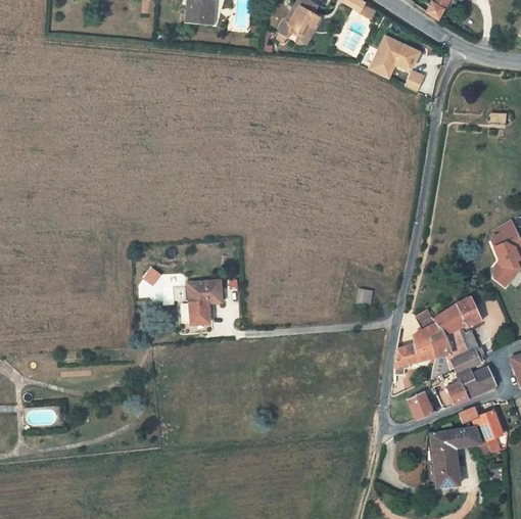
[(186,0),(184,24),(212,27),(215,4),(218,4),(218,0),(186,0)]
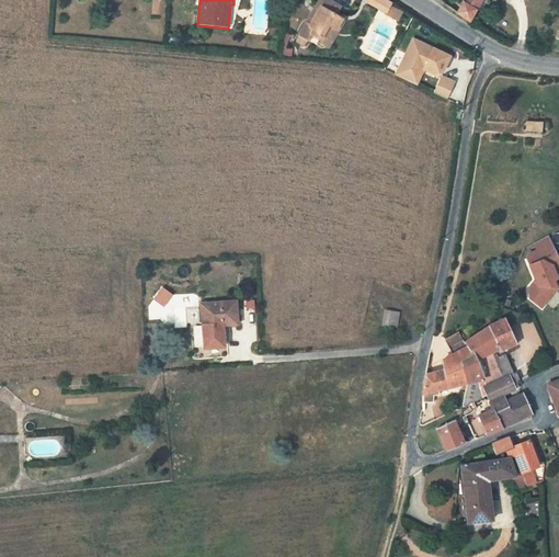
[(481,0),(472,20),(485,26),(499,0),(481,0)]
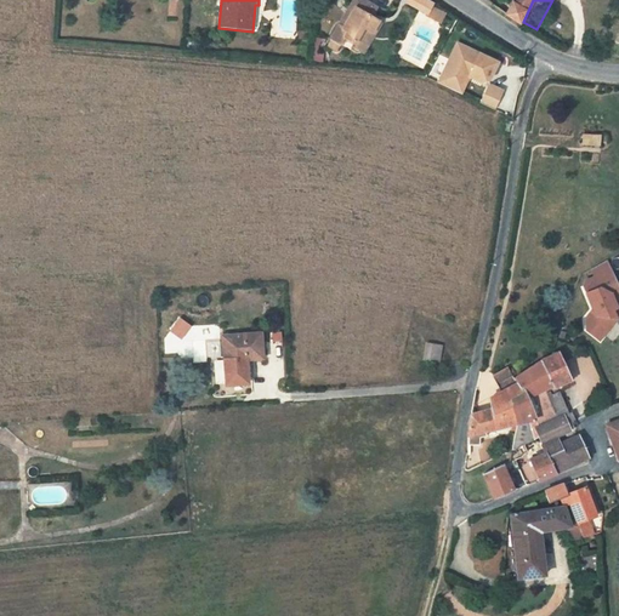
[(376,17),(358,6),(350,20),(355,22),(345,38),(341,36),(333,51),(344,56),(347,49),(356,52),(363,41),(372,46),(379,29),(372,26),(376,17)]
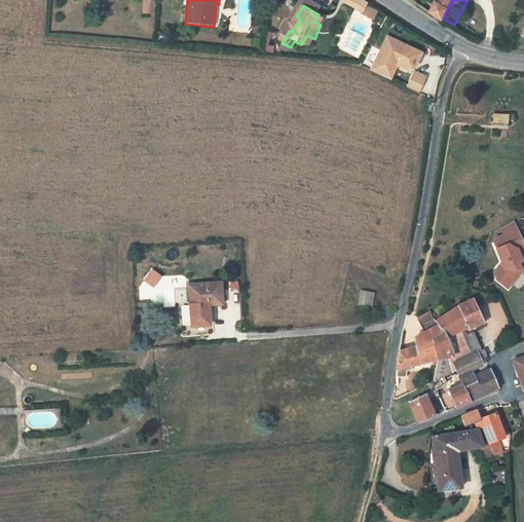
[(376,23),(368,17),(365,24),(373,29),(376,23)]
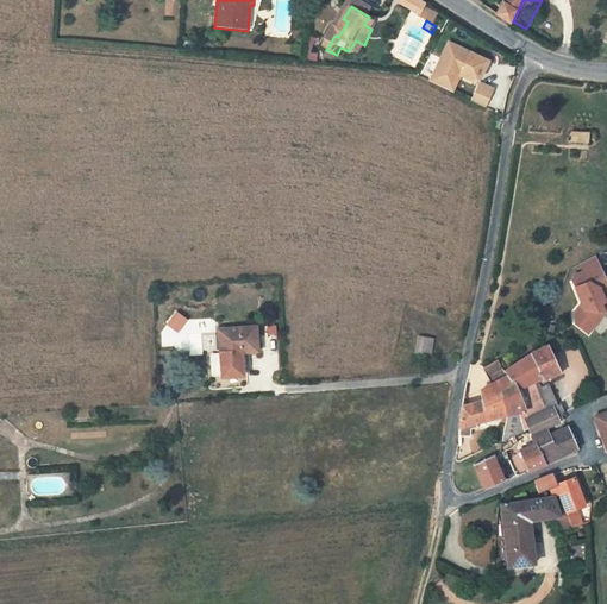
[(367,48),(364,45),(356,41),(349,51),(346,58),(357,63),(367,48)]
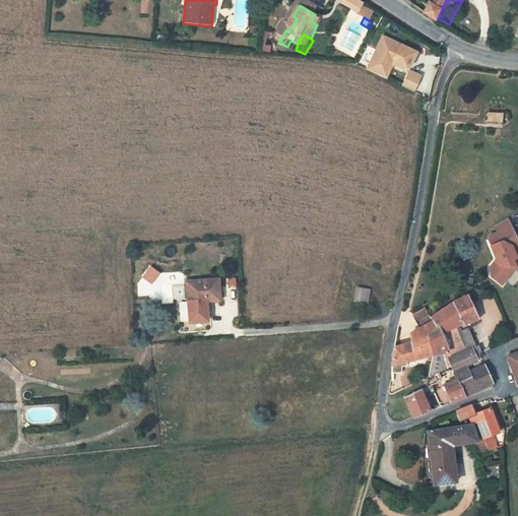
[(409,74),(413,59),(379,48),(368,82),(379,86),(383,74),(387,71),(391,73),(402,77),(409,74)]
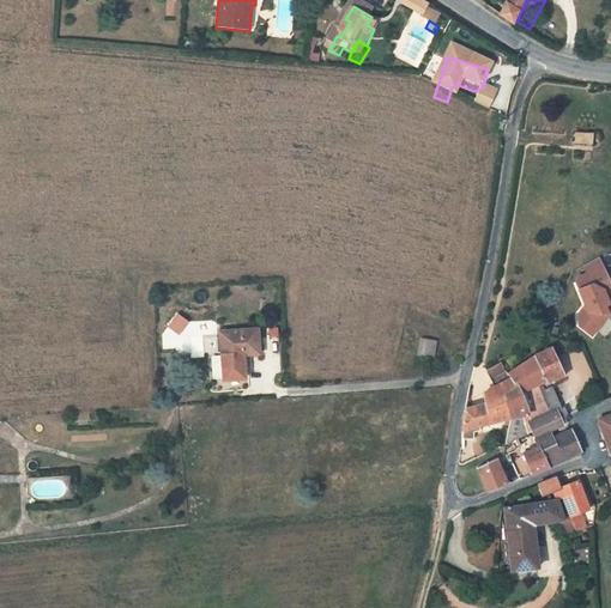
[(452,87),(447,102),(457,105),(461,86),(457,84),(452,87)]
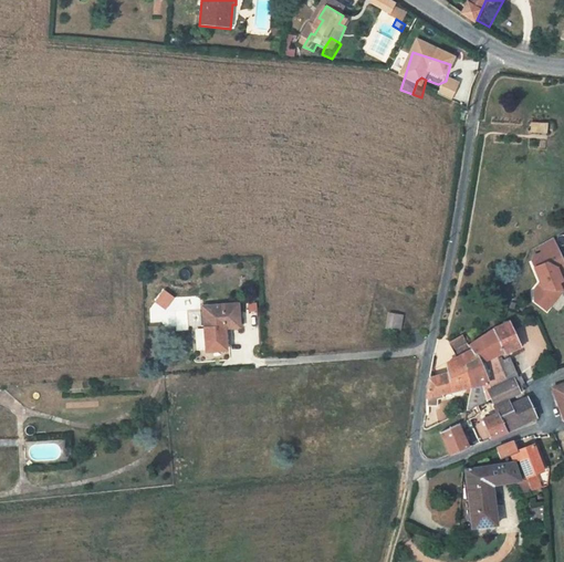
[(445,87),(439,103),(453,107),(460,91),(448,86),(445,87)]
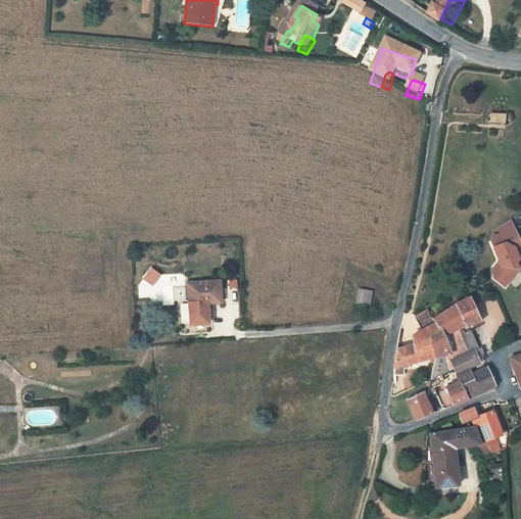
[(512,116),(498,114),(496,124),(511,126),(512,116)]
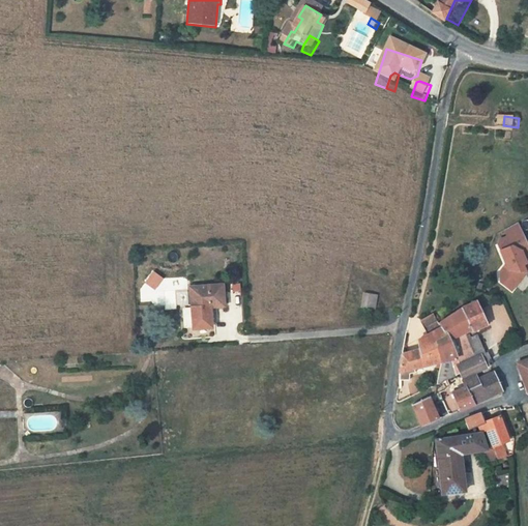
[(527,237),(519,216),(505,224),(508,231),(500,235),(498,238),(507,259),(501,267),(501,276),(514,285),(526,267),(524,264),(523,260),(526,258),(524,252),(527,250),(527,237)]
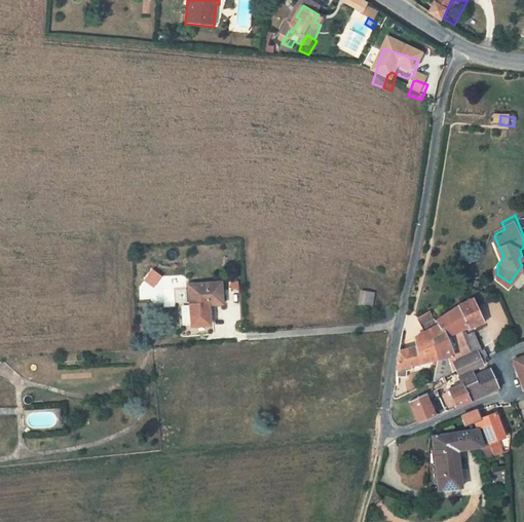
[(216,280),(185,281),(184,297),(202,296),(203,299),(217,298),(216,280)]
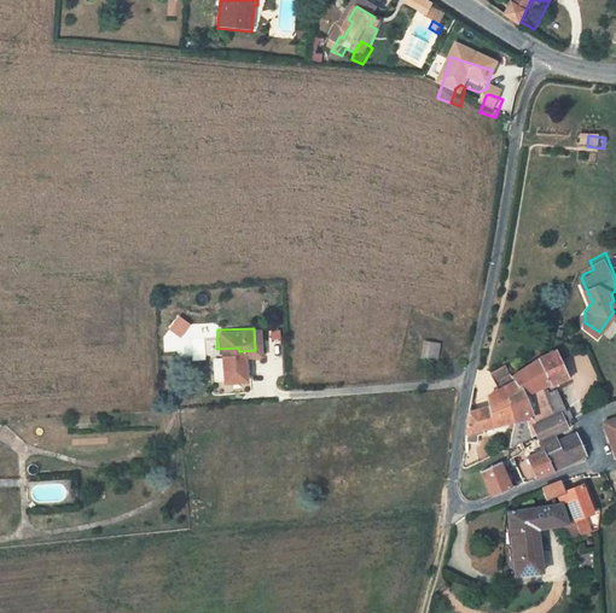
[(425,345),(416,344),(412,360),(423,361),(425,345)]
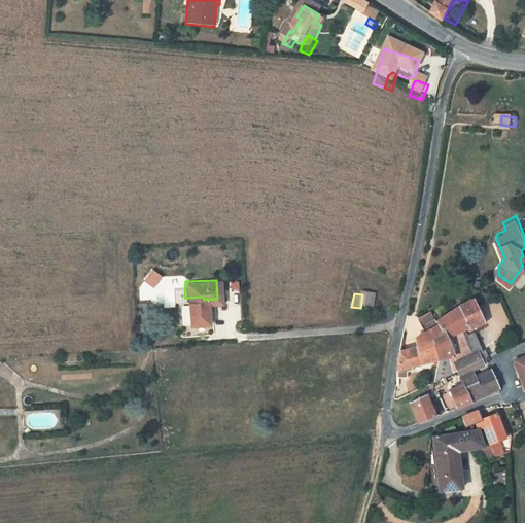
[(184,298),(186,320),(205,319),(204,300),(203,297),(184,298)]
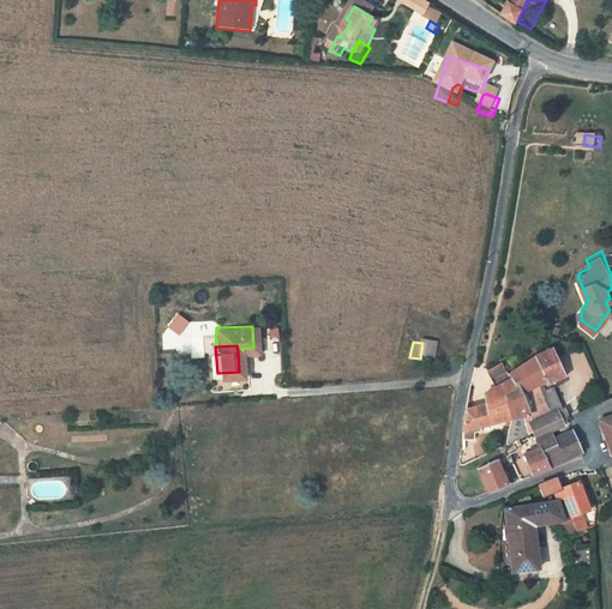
[(552,348),(535,355),(538,359),(564,426),(567,428),(575,426),(570,417),(563,401),(564,399),(553,373),(562,369),(552,348)]
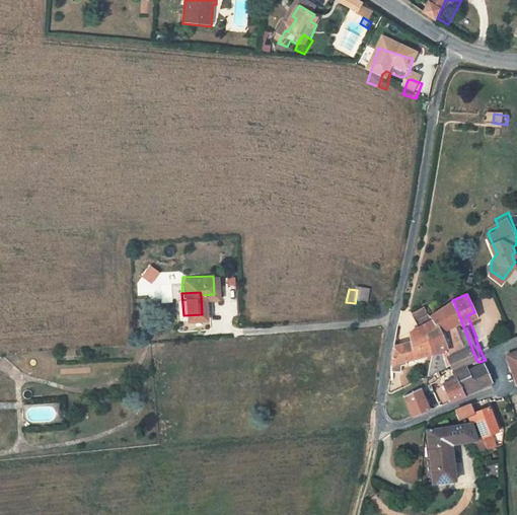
[(454,303),(430,317),(435,329),(425,335),(430,355),(427,376),(434,373),(436,377),(476,360),(454,303)]
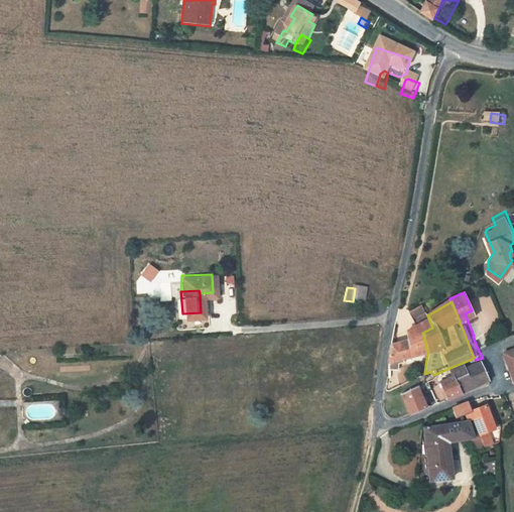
[(423,305),(410,311),(416,325),(406,331),(407,340),(391,344),(387,360),(387,369),(396,368),(396,364),(402,363),(402,357),(427,353),(422,333),(432,328),(427,315),(423,305)]
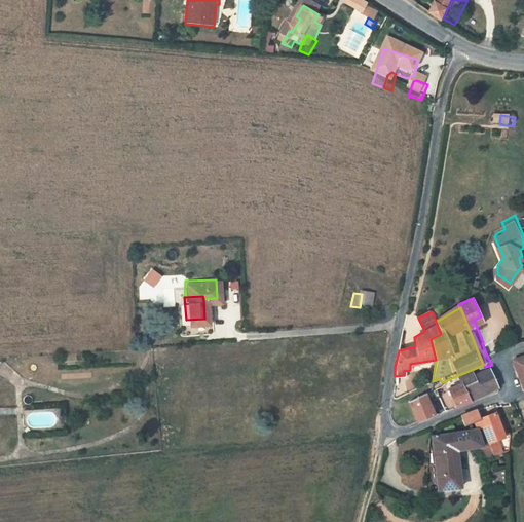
[(523,361),(515,364),(523,387),(523,361)]
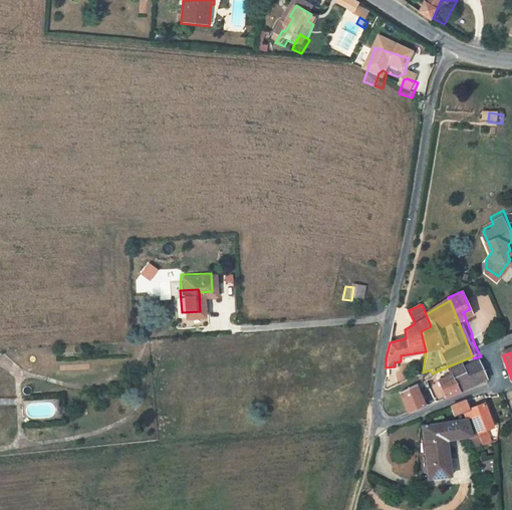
[(478,363),(463,369),(467,377),(455,383),(459,393),(475,386),(486,380),(478,363)]
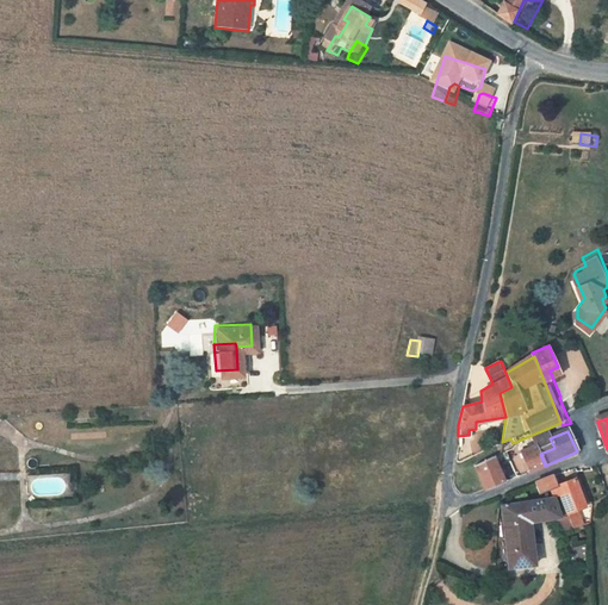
[(548,432),(532,438),(534,448),(521,453),(528,473),(534,469),(545,466),(540,454),(554,448),(550,438),(548,432)]
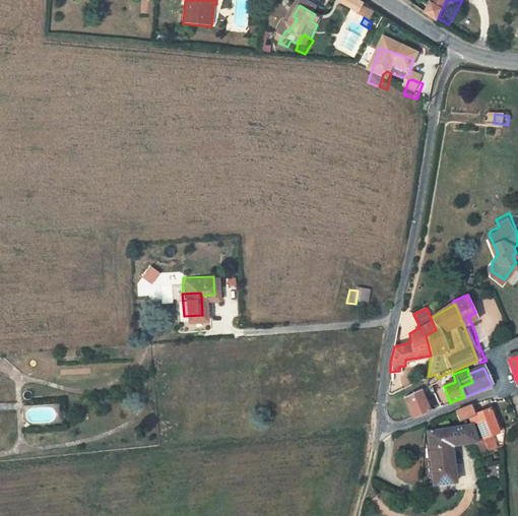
[(418,390),(401,397),(411,417),(433,409),(439,407),(435,398),(425,401),(418,390)]
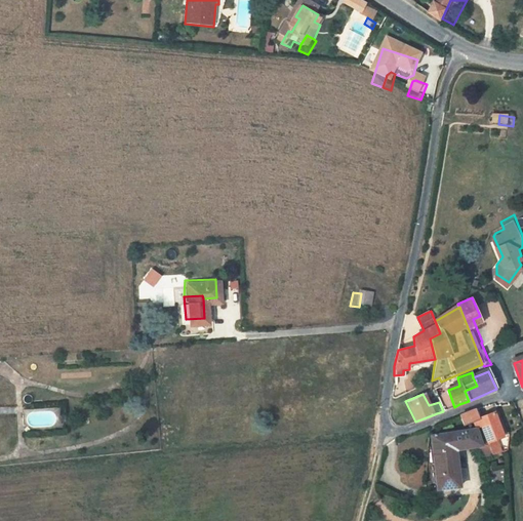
[(39,405),(29,406),(27,407),(26,409),(25,410),(25,412),(25,413),(25,415),(26,417),(27,418),(28,419),(30,421),(49,419),(50,418),(51,416),(52,414),(53,412),(52,410),(51,408),(50,406),(47,405),(39,405)]
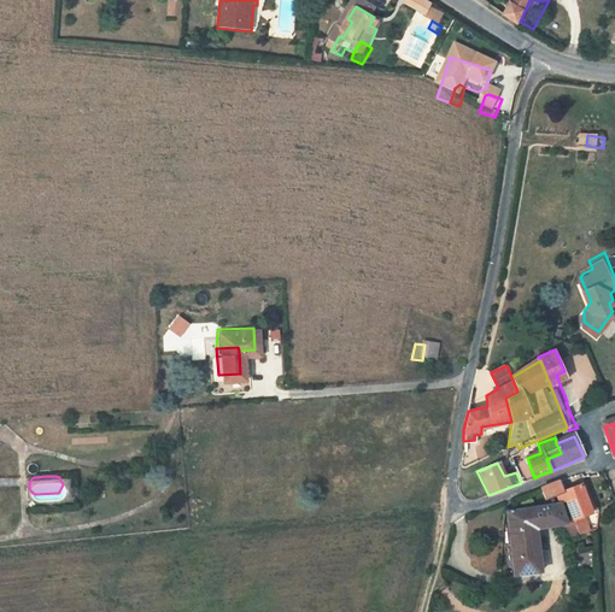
[(558,483),(539,489),(544,501),(555,498),(558,507),(567,506),(574,522),(581,519),(590,517),(579,488),(574,490),(563,494),(558,483)]
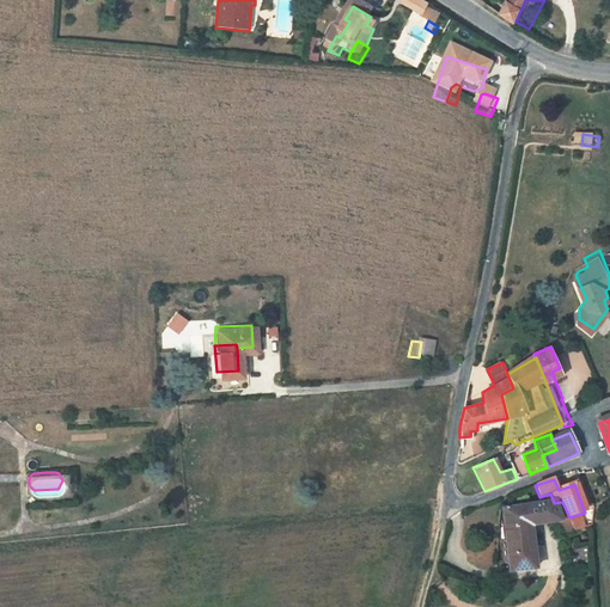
[(573,534),(572,532),(569,522),(559,522),(554,503),(502,508),(507,571),(532,569),(530,527),(555,523),(559,538),(573,534)]
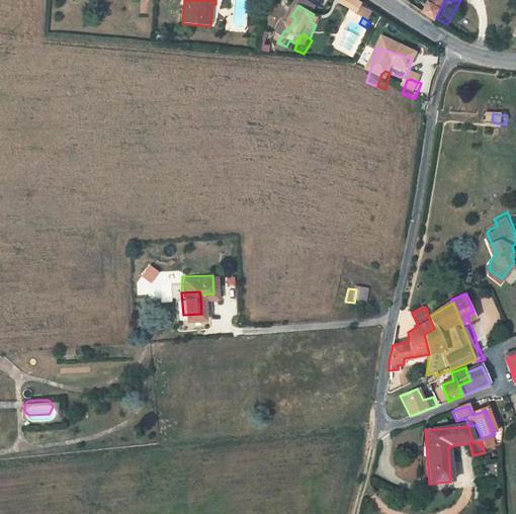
[(482,442),(484,450),(491,449),(488,436),(482,438),(482,442)]
